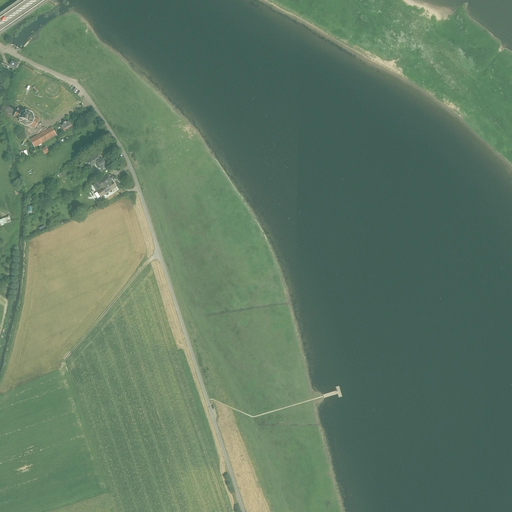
[(33,10),(25,0),(22,0),(30,12),(31,12),(32,12),(33,12),(33,11),(33,10)]
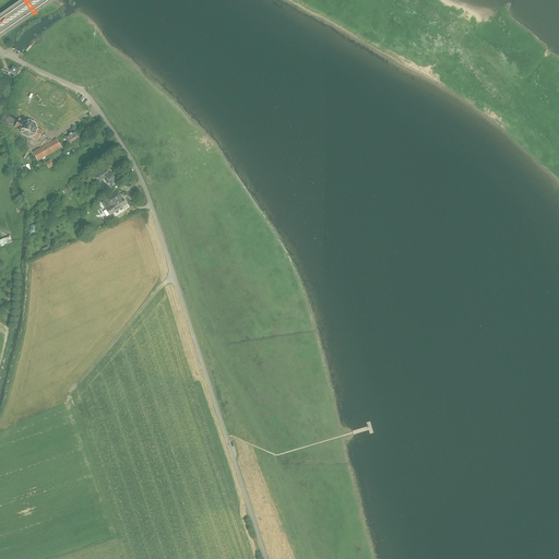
[(43,131),(20,119),(15,127),(38,140),(43,131)]
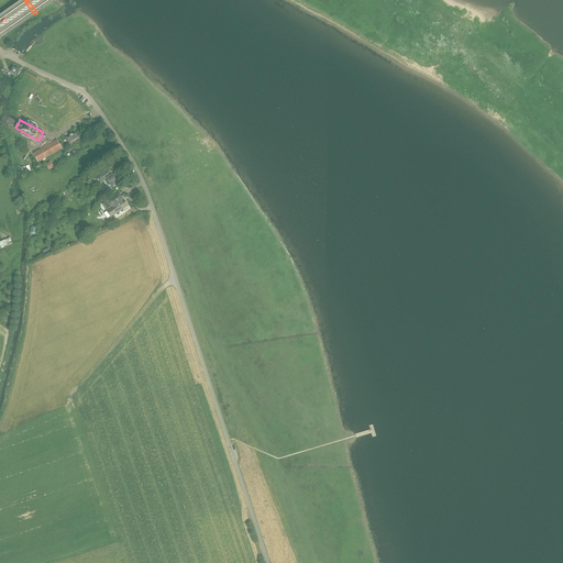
[(66,138),(69,144),(79,139),(75,132),(66,138)]
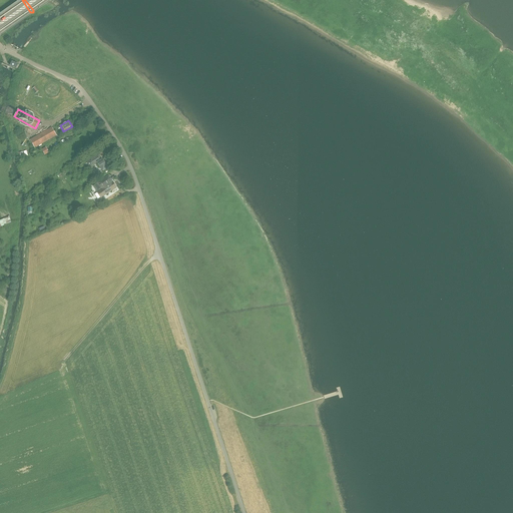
[(51,127),(36,136),(30,139),(35,148),(56,135),(51,127)]
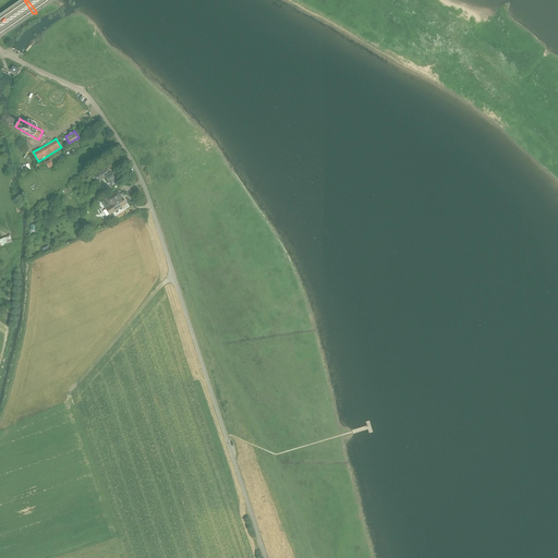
[(85,177),(93,171),(95,170),(94,167),(91,169),(92,169),(84,174),(85,177)]
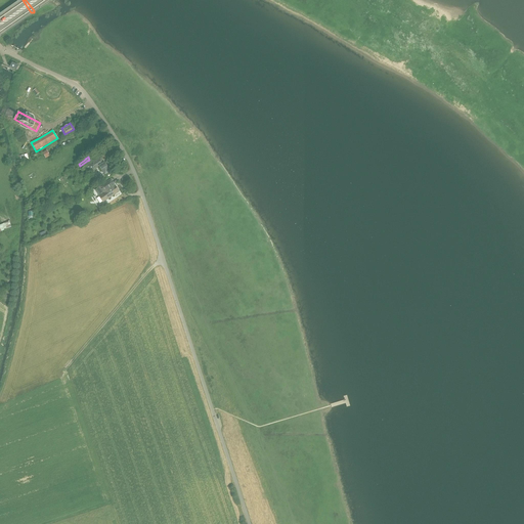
[(88,166),(90,169),(92,171),(99,166),(104,175),(106,173),(107,175),(111,173),(100,158),(88,166)]
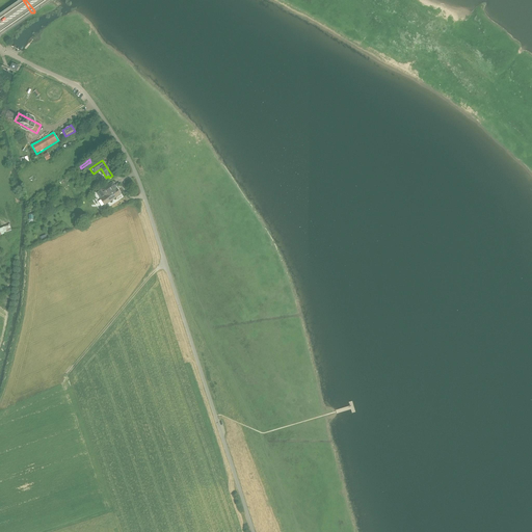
[(97,193),(105,205),(121,194),(112,183),(97,193)]
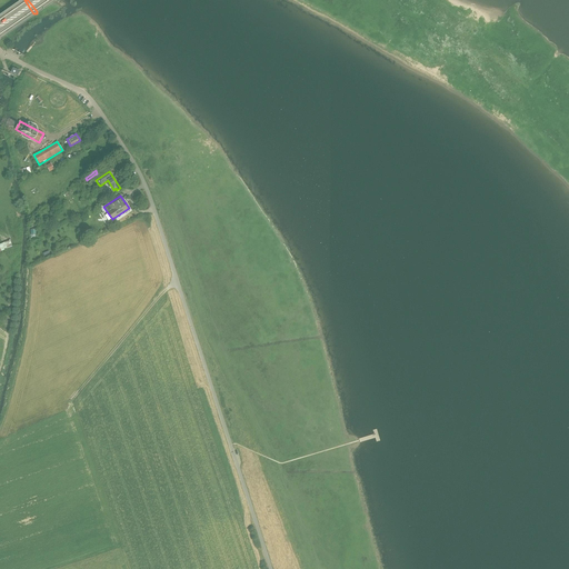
[(0,243),(0,251),(12,247),(10,240),(0,243)]
